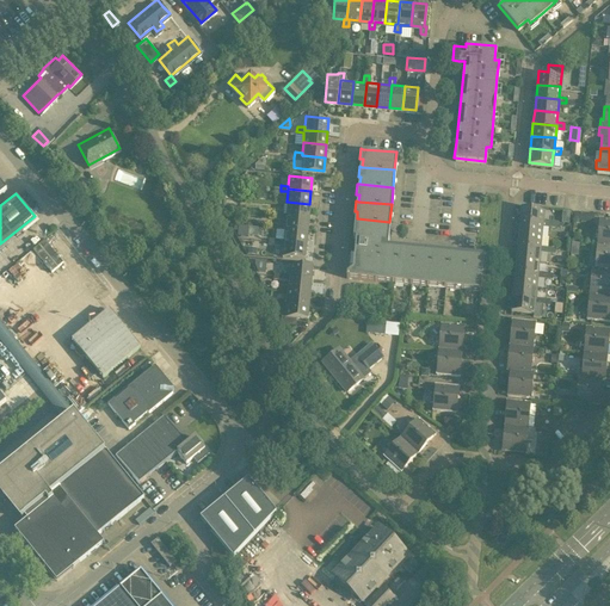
[(308,216),(309,204),(287,202),(285,211),(285,214),(308,216)]
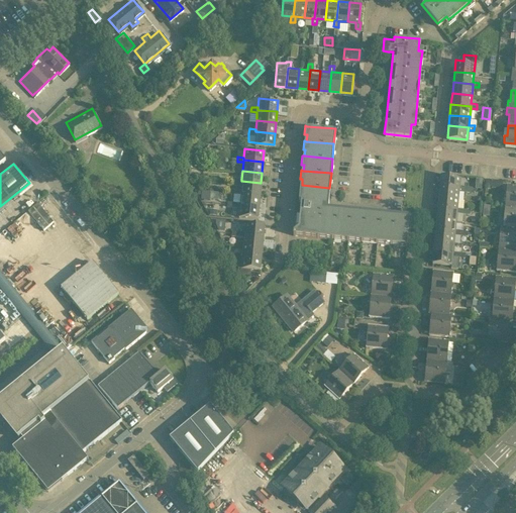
[(440,174),(439,185),(458,187),(458,189),(465,190),(465,185),(458,185),(459,176),(440,174)]
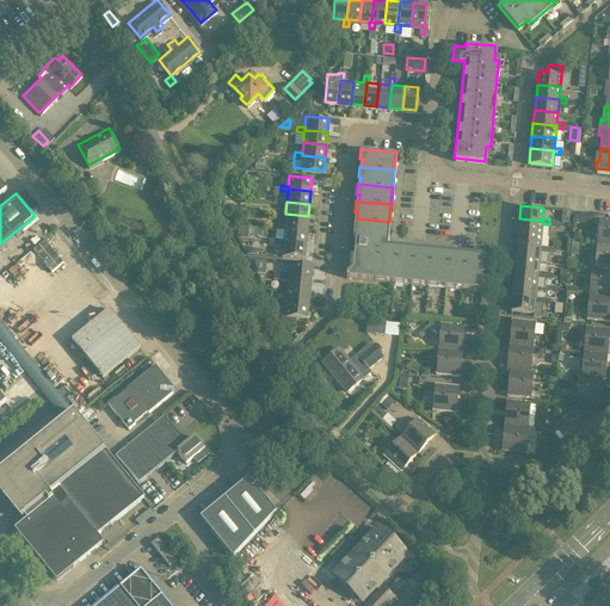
[(307,229),(308,216),(285,214),(285,211),(278,211),(277,216),(285,217),(284,227),(307,229)]
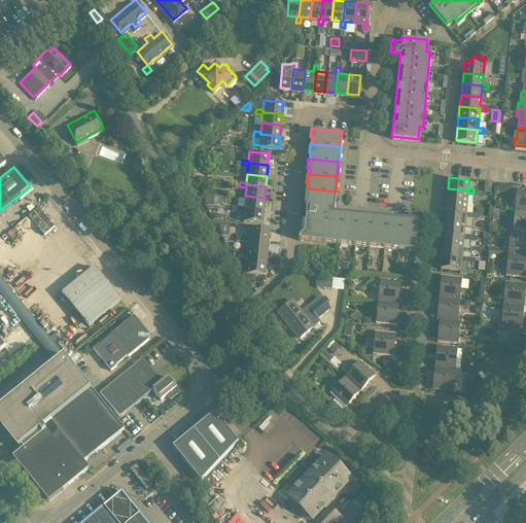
[(514,208),(525,209),(525,186),(516,186),(514,208)]
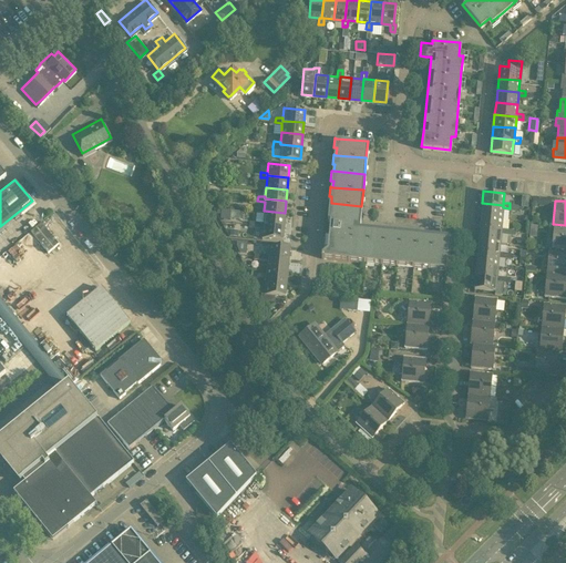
[(320,255),(444,268),(448,237),(351,227),(352,222),(360,223),(361,206),(331,203),(326,247),(320,253),(320,255)]
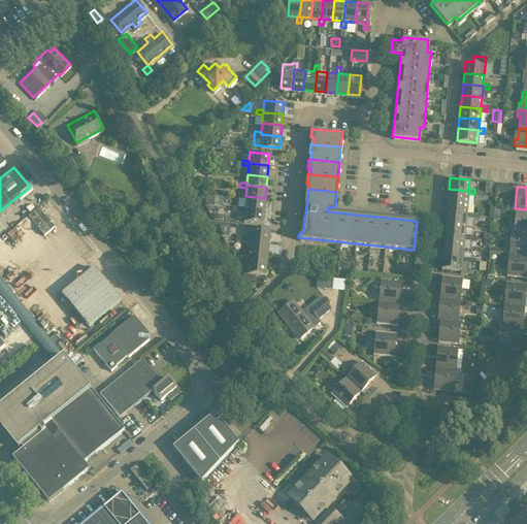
[(467,202),(468,193),(468,191),(449,189),(447,200),(467,202)]
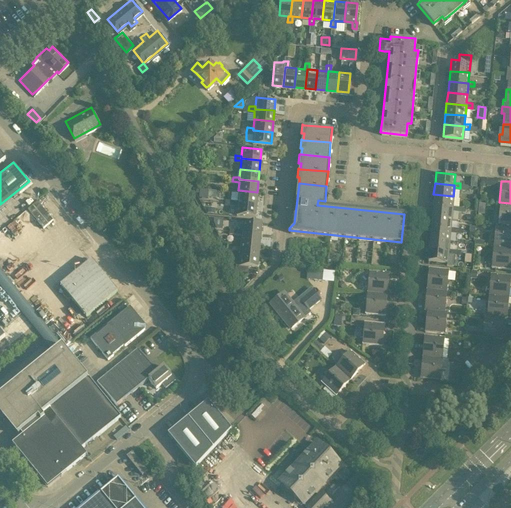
[(198,195),(207,195),(208,187),(199,186),(198,195)]
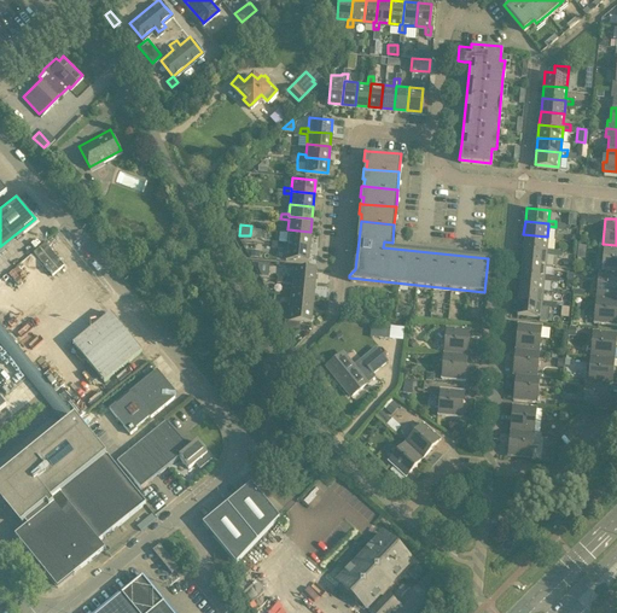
[(278,228),(277,239),(279,239),(286,240),(286,243),(309,245),(310,232),(287,229),(278,228)]
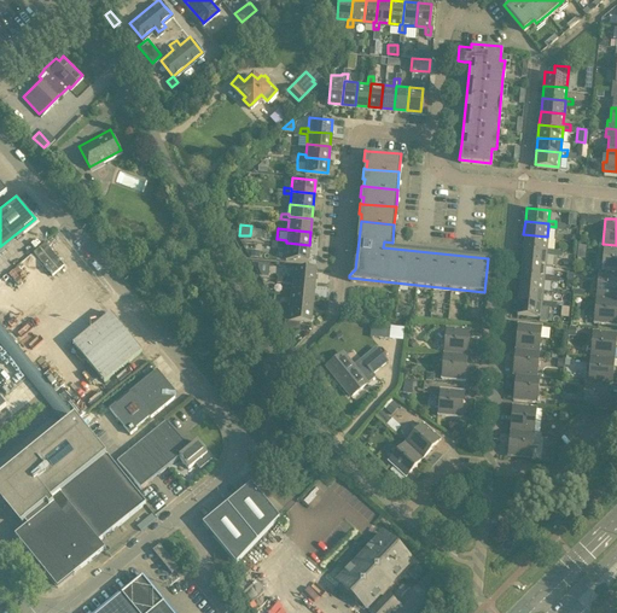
[(554,237),(547,237),(523,234),(522,247),(546,249),(545,252),(552,252),(553,247),(554,237)]
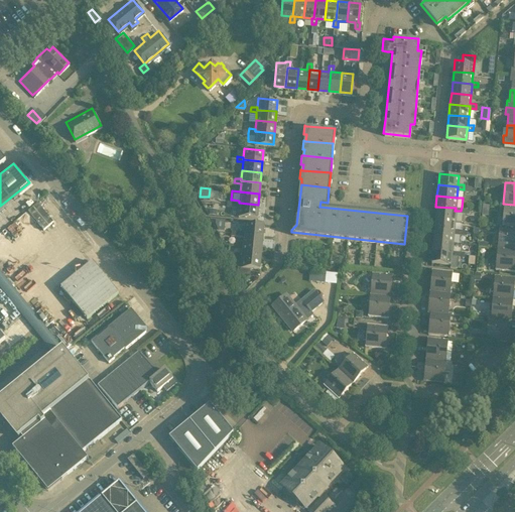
[(257,216),(258,205),(239,203),(239,201),(233,200),(232,205),(238,205),(238,214),(257,216)]
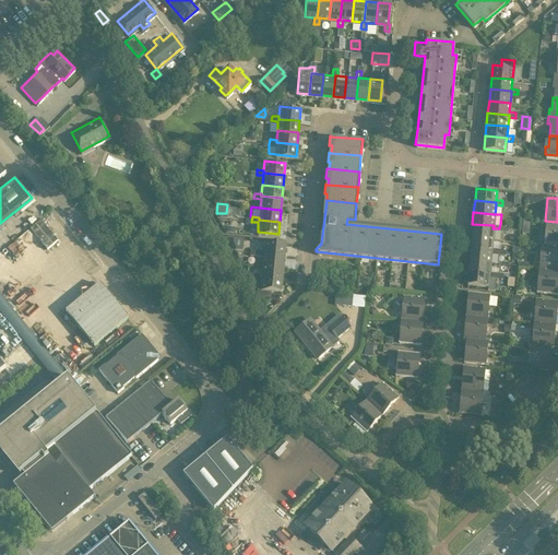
[(30,226),(46,246),(57,237),(40,217),(30,226)]
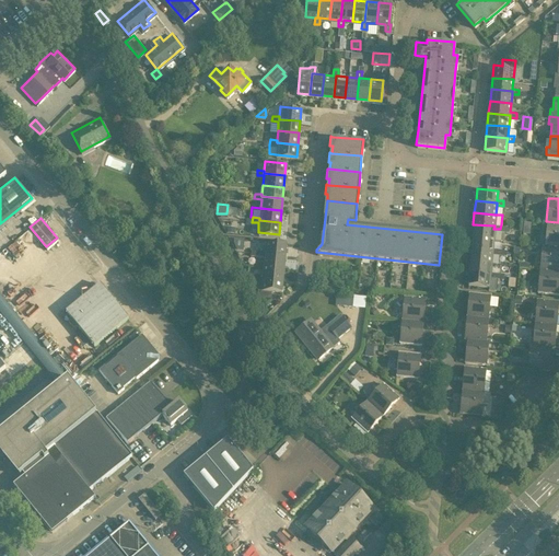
[(558,222),(546,221),(544,244),(558,245),(558,222)]
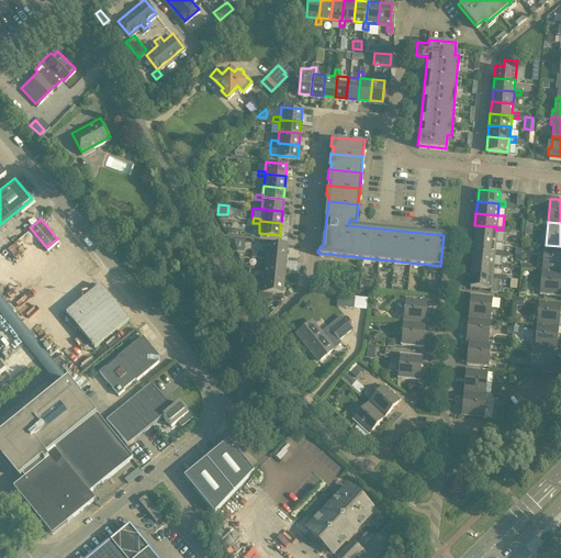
[(495,238),(495,230),(496,226),(474,225),(473,236),(495,238)]
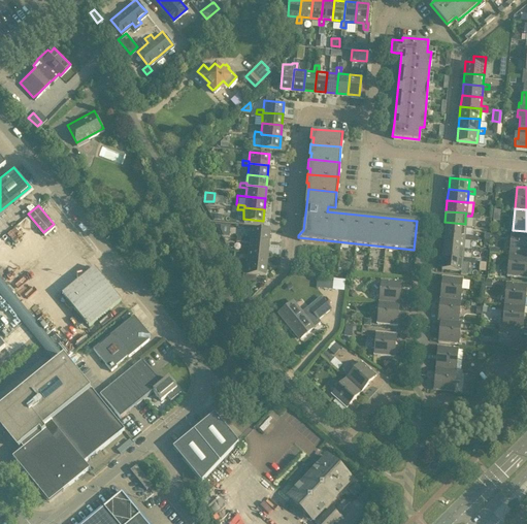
[(131,229),(123,221),(118,226),(126,233),(131,229)]
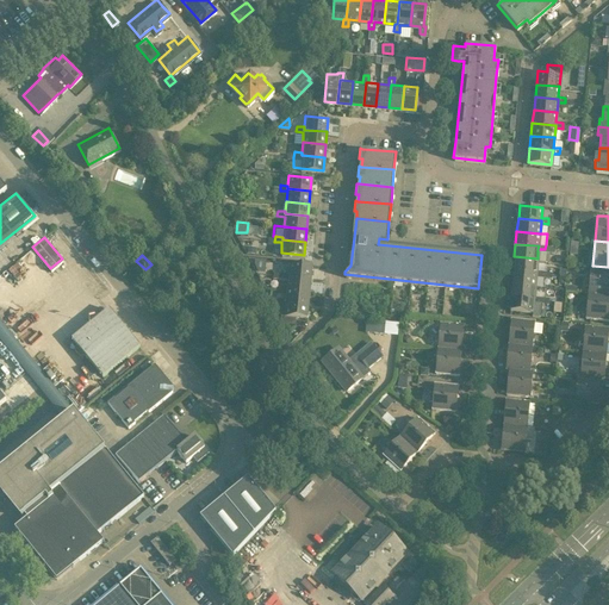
[(536,269),(538,259),(514,256),(513,269),(536,272),(535,274),(542,275),(544,269),(536,269)]
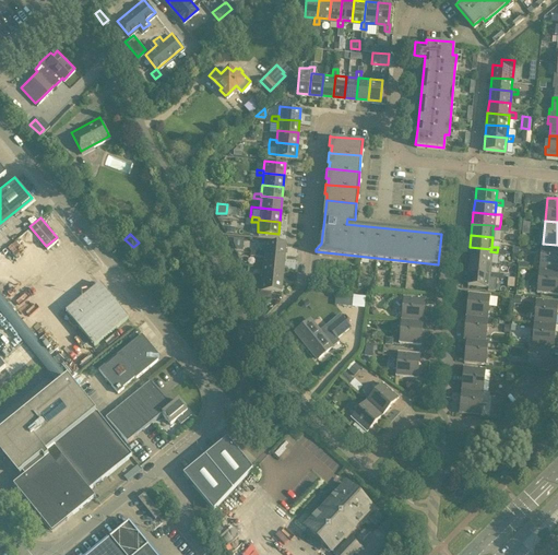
[(263,251),(284,254),(285,241),(264,239),(263,249),(263,251)]
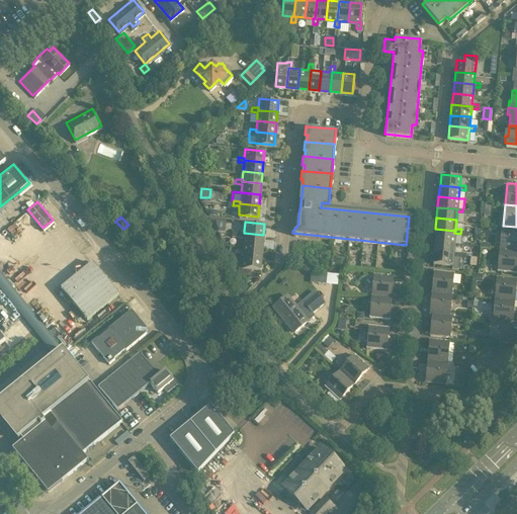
[(501,226),(499,247),(516,248),(516,227),(503,226),(501,226)]
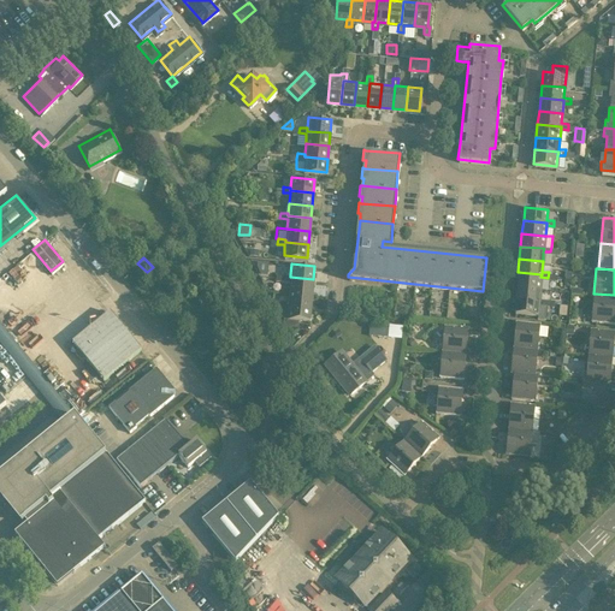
[(540,288),(540,277),(542,274),(518,272),(516,285),(540,288)]
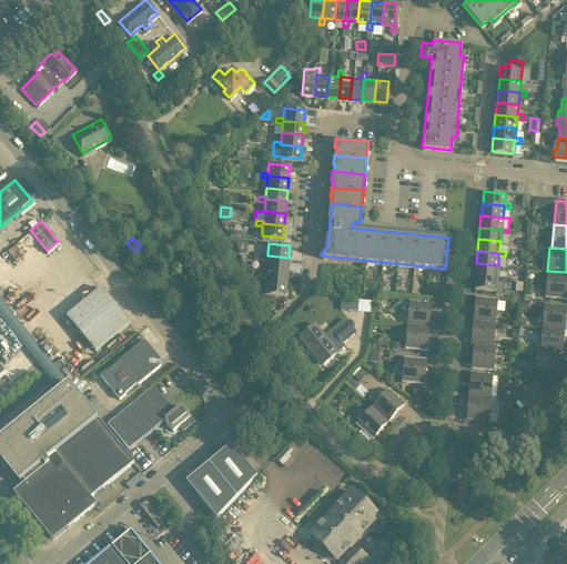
[(287,270),(289,258),(267,255),(267,253),(261,252),(261,258),(267,258),(266,268),(287,270)]
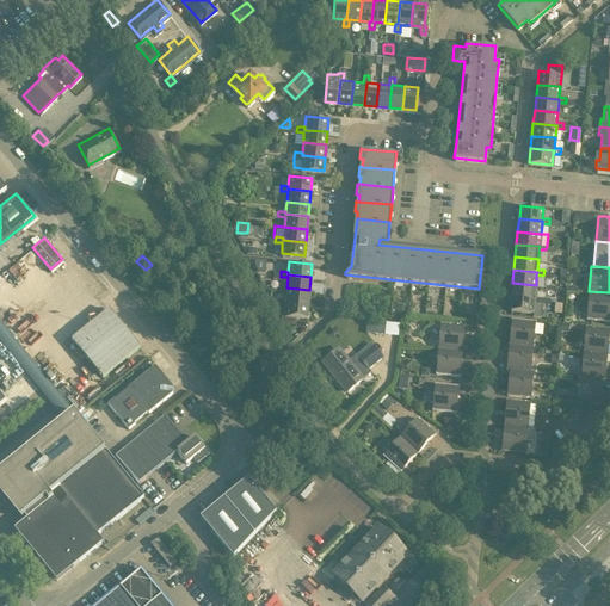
[(535,295),(536,285),(512,283),(511,296),(534,297),(534,301),(541,301),(542,296),(535,295)]
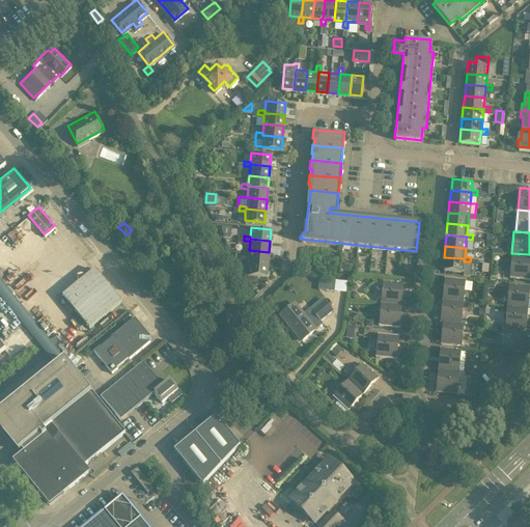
[(268,264),(269,252),(249,250),(248,258),(248,261),(268,264)]
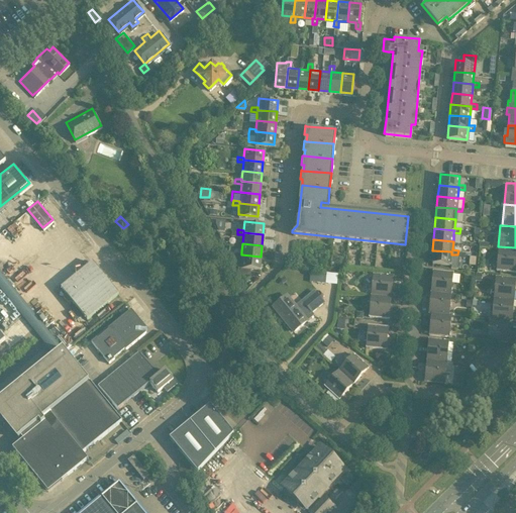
[(515,270),(515,261),(515,247),(498,246),(496,268),(515,270)]
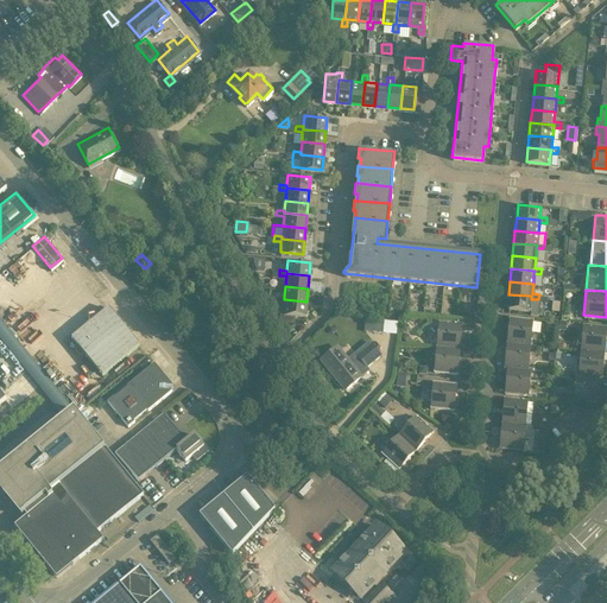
[(509,294),(507,308),(530,310),(530,312),(537,313),(538,299),(531,299),(531,296),(509,294)]
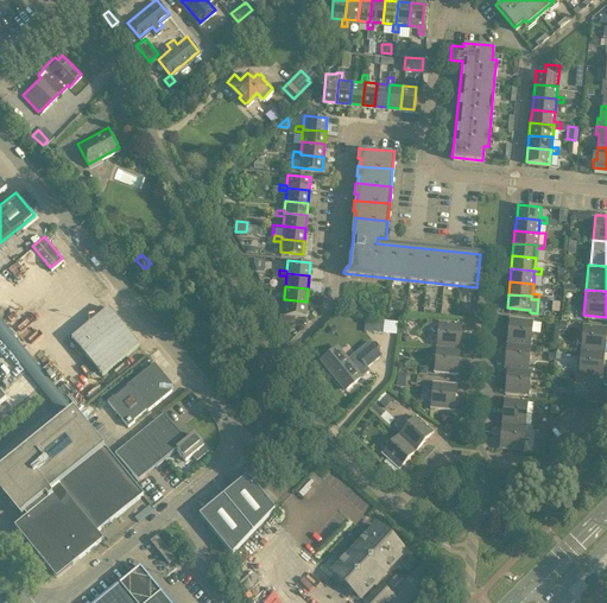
[(305,315),(307,302),(284,299),(284,296),(277,296),(276,300),(283,302),(283,312),(279,311),(278,319),(293,321),(293,313),(305,315)]
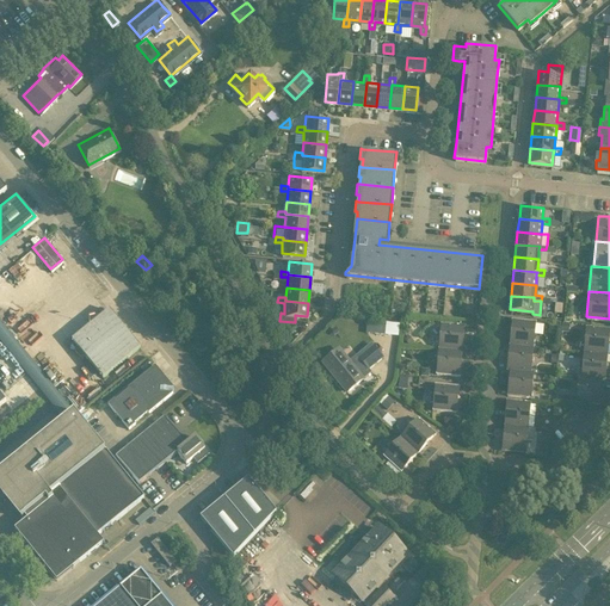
[(71,336),(102,375),(139,344),(108,307),(71,336)]
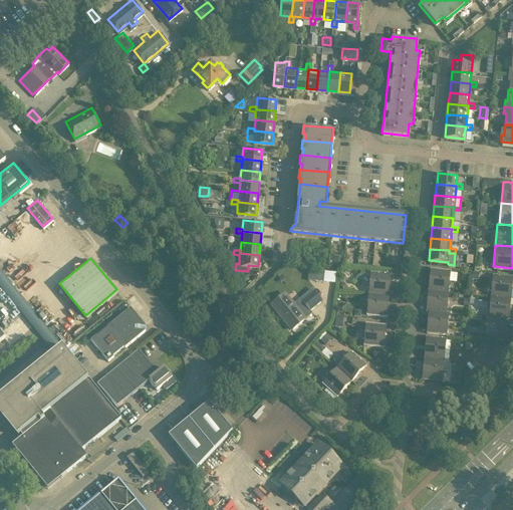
[(430,266),(428,288),(447,290),(449,268),(430,266)]
